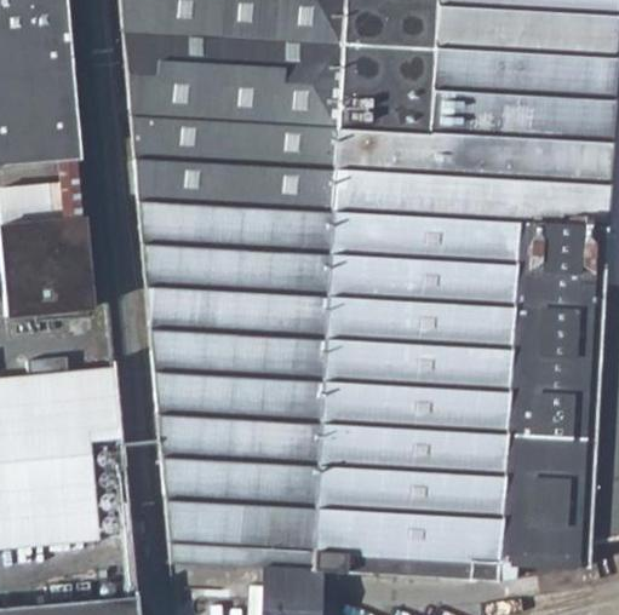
[(0,151),(51,147),(57,206),(49,207),(46,185),(0,188),(0,212),(0,304),(62,298),(84,297),(55,0),(0,0),(0,151)]
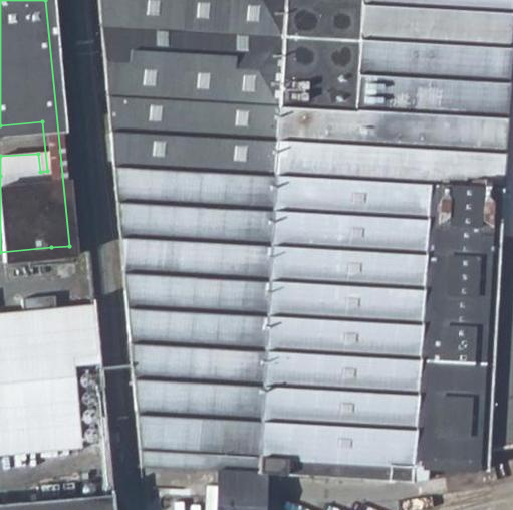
[(96,0),(140,463),(217,468),(262,471),(402,481),(483,467),(485,443),(512,438),(512,0),(96,0)]
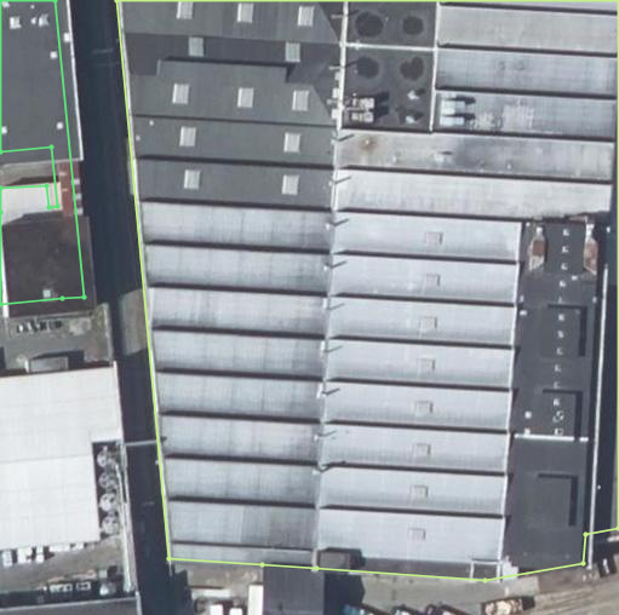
[(84,297),(62,298),(63,323),(86,321),(84,297)]
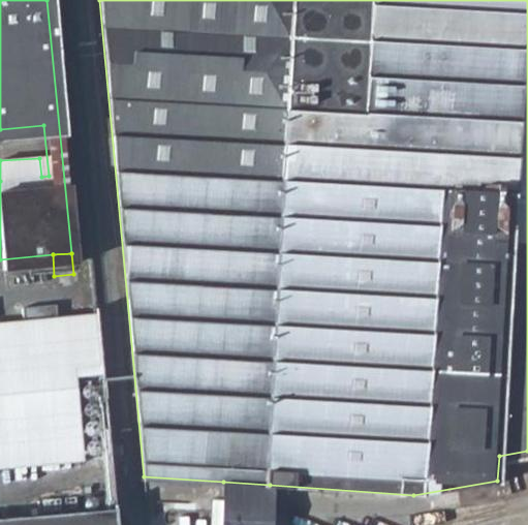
[(97,313),(0,321),(0,466),(111,458),(97,313)]
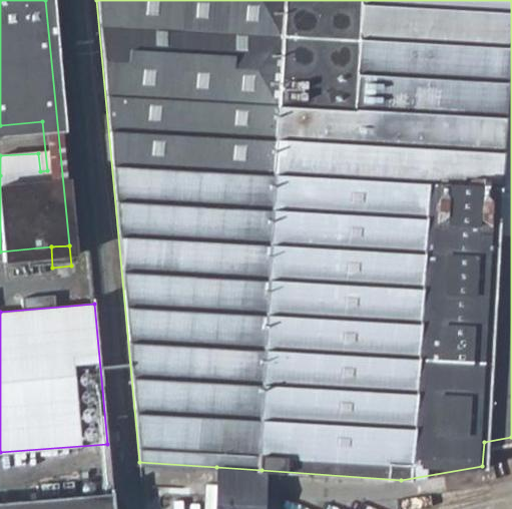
[(259,508),(262,470),(216,467),(213,508),(259,508)]
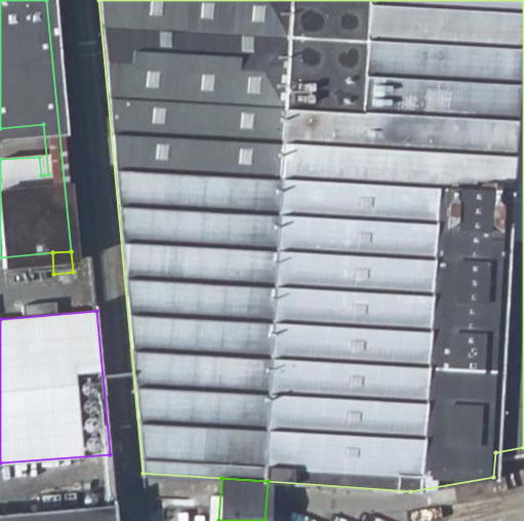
[(116,520),(115,505),(0,516),(0,520),(116,520)]
